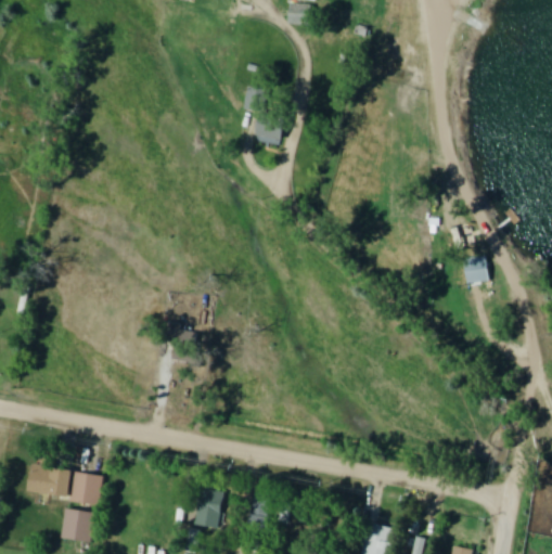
[(287,25),(309,27),(310,5),(290,3),(287,25)]
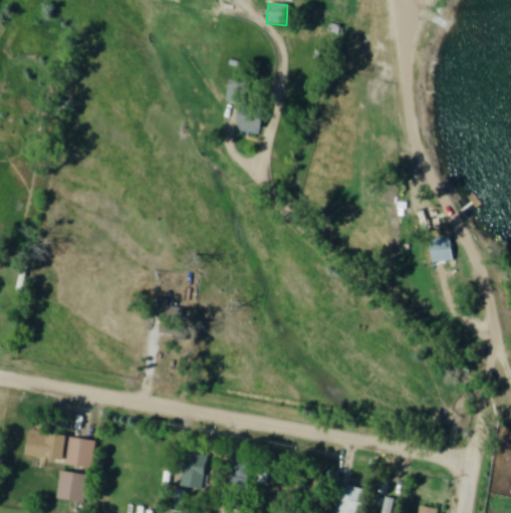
[(262,130),(265,108),(242,105),(246,83),(228,80),(225,101),(241,104),(237,125),(262,130)]
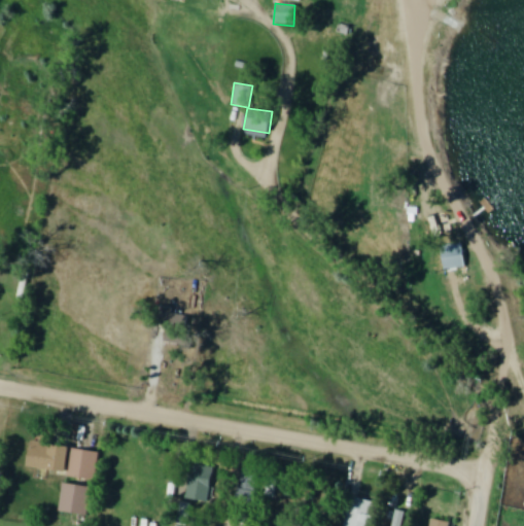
[(464,267),(460,245),(439,249),(443,271),(464,267)]
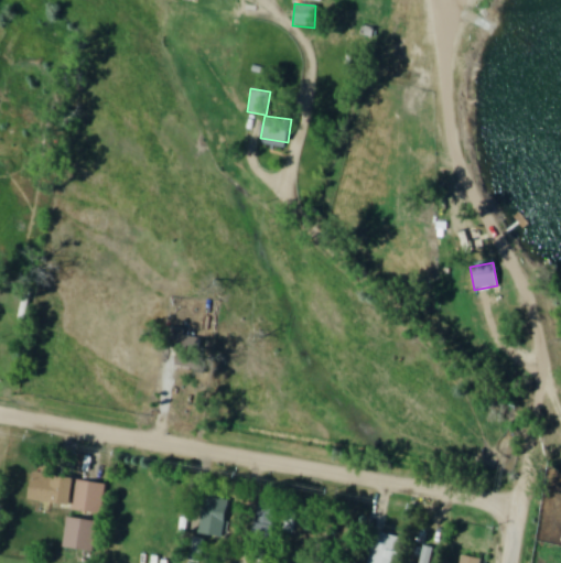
[(101,512),(105,483),(32,473),(29,504),(101,512)]
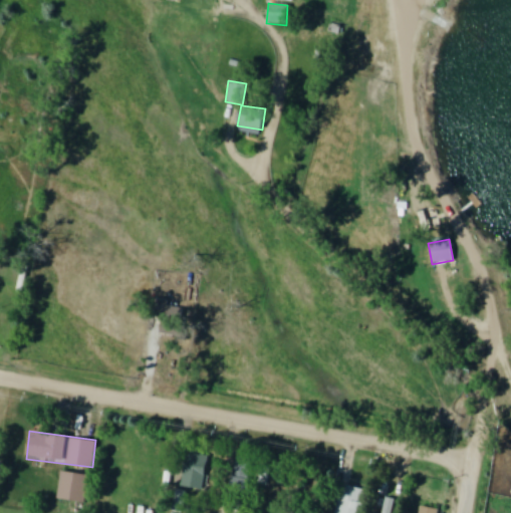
[(182,476),(204,479),(207,460),(184,457),(182,476)]
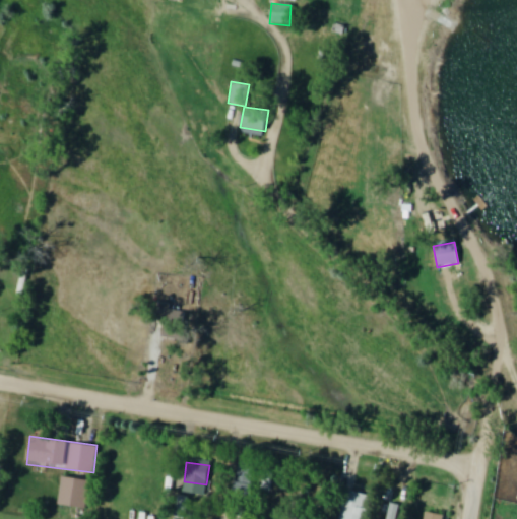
[(252,463),(235,463),(235,498),(252,498),(252,463)]
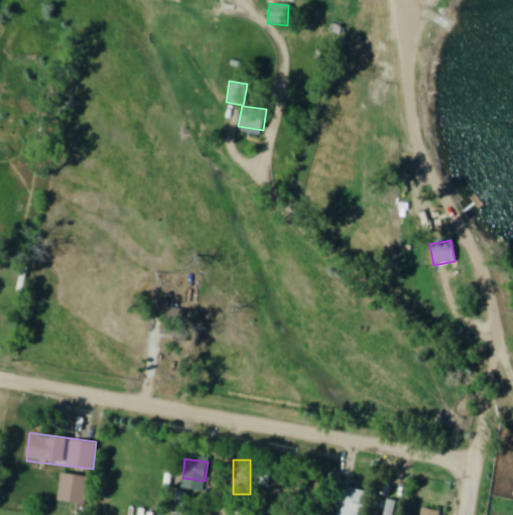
[(59,474),(55,499),(83,503),(87,478),(59,474)]
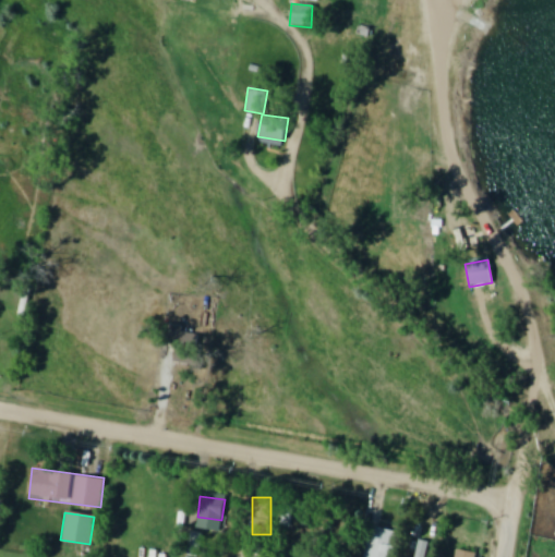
[(359,556),(389,556),(388,556),(394,531),(368,525),(359,556)]
